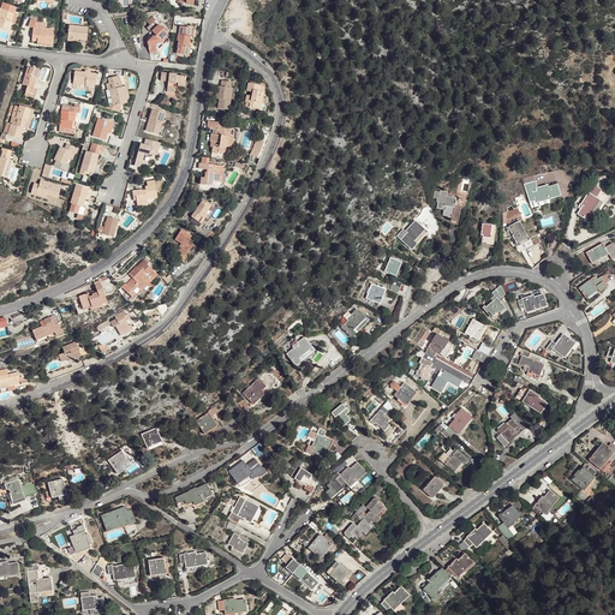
[(18,16),(0,9),(0,13),(0,15),(0,28),(3,29),(7,31),(11,23),(15,24),(18,16)]
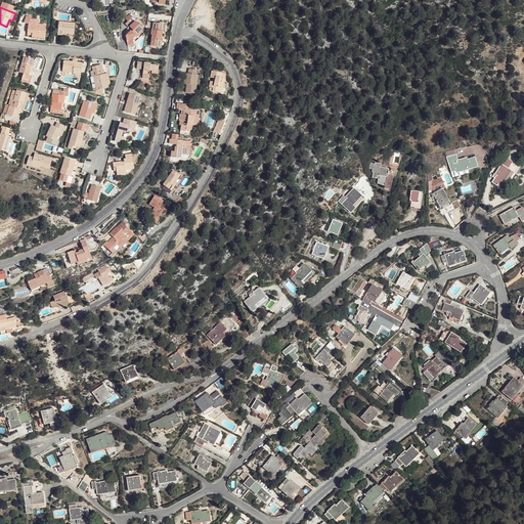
[(132,34),(131,32),(125,38),(127,47),(130,47),(133,46),(132,40),(135,38),(137,39),(140,36),(139,35),(142,32),(136,24),(135,24),(132,20),(133,19),(131,16),(126,20),(128,23),(126,26),(129,30),(130,29),(132,31),(133,32),(132,34)]
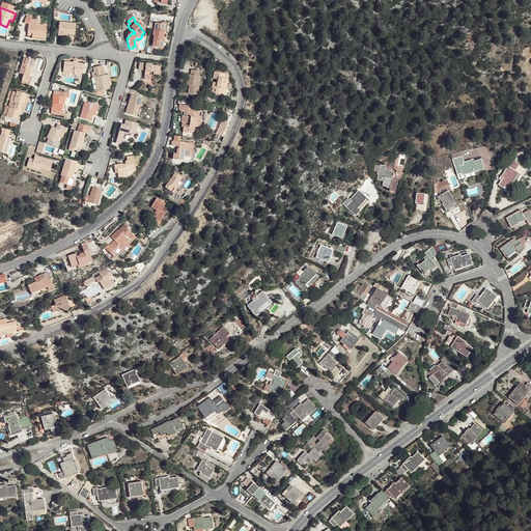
[(31,18),(24,18),(24,24),(28,24),(27,33),(32,34),(31,38),(37,39),(44,39),(46,27),(39,26),(39,22),(30,21),(31,18)]
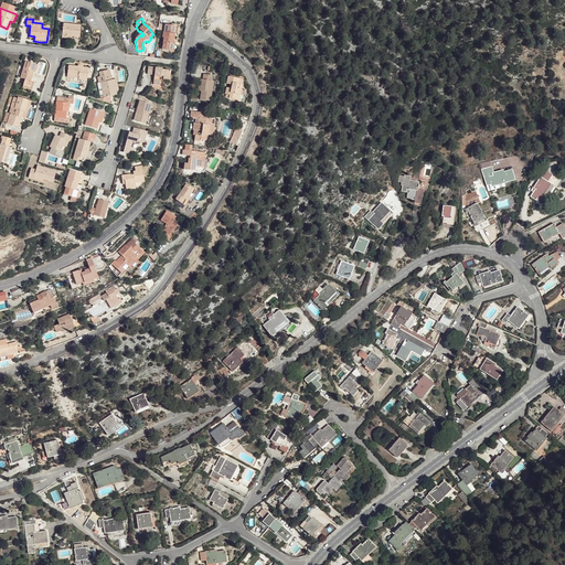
[(64,25),(62,36),(71,39),(73,39),(74,39),(78,40),(81,29),(64,25)]
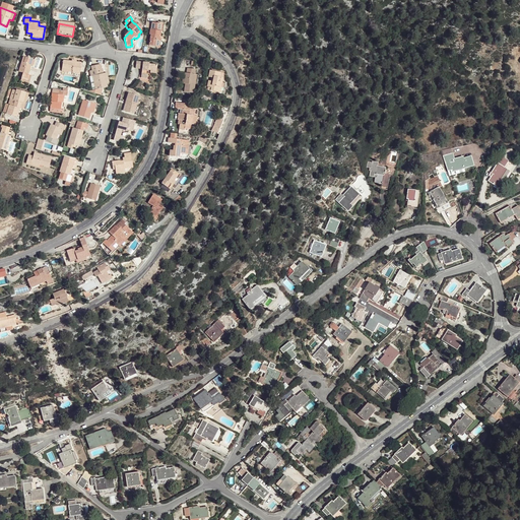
[(158,28),(159,26),(152,25),(150,31),(148,37),(150,38),(147,48),(152,49),(156,50),(157,45),(159,46),(160,42),(158,41),(159,39),(160,40),(163,29),(158,28)]
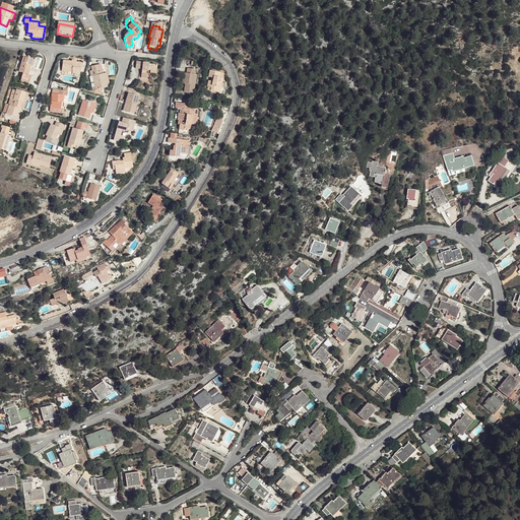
[(30,66),(33,60),(23,58),(19,72),(23,73),(21,79),(28,81),(29,76),(29,75),(30,69),(29,69),(30,66)]
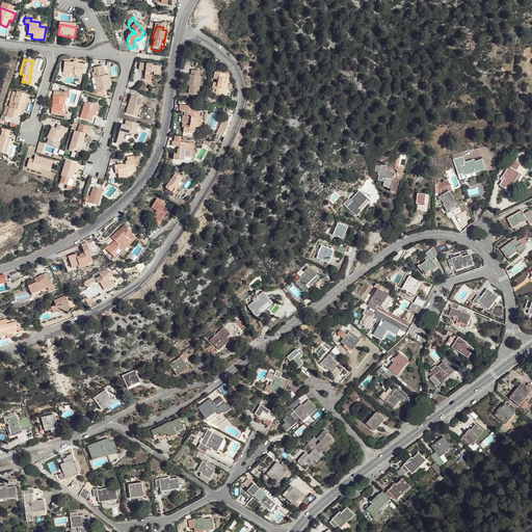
[(154,77),(159,78),(161,68),(153,68),(153,67),(139,64),(138,71),(142,72),(142,69),(145,69),(143,81),(150,82),(151,77),(154,77)]
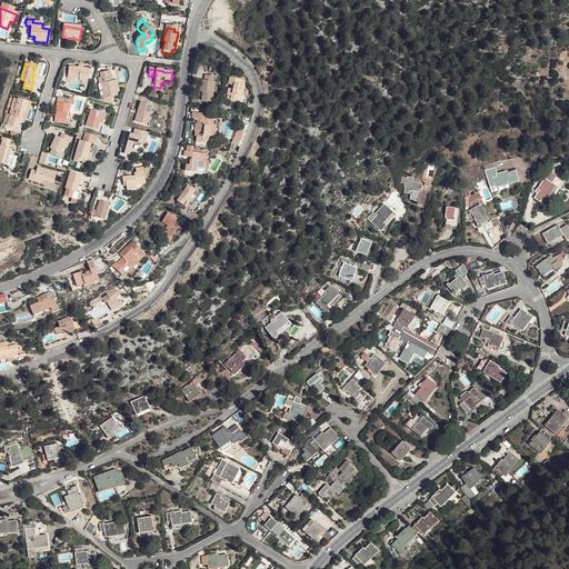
[(81,71),(76,70),(67,70),(67,78),(78,79),(78,83),(87,83),(87,71),(81,71)]
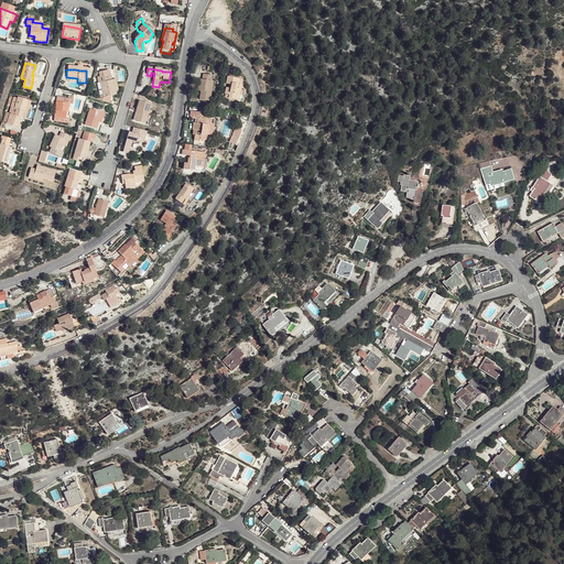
[(209,80),(213,82),(213,76),(205,75),(205,80),(203,79),(202,86),(201,91),(202,91),(201,100),(210,102),(212,94),(210,94),(208,93),(209,80)]
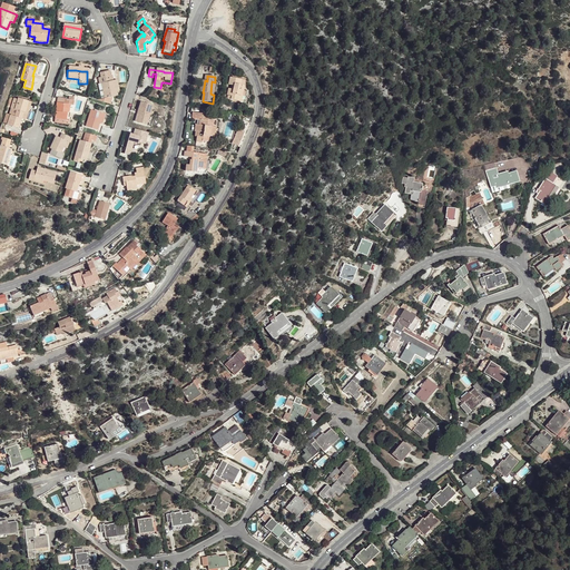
[(242,85),(243,80),(231,78),(229,85),(233,86),(234,86),(234,90),(232,89),(229,89),(228,96),(233,96),(232,100),(239,101),(241,96),(243,96),(244,90),(245,86),(242,85)]
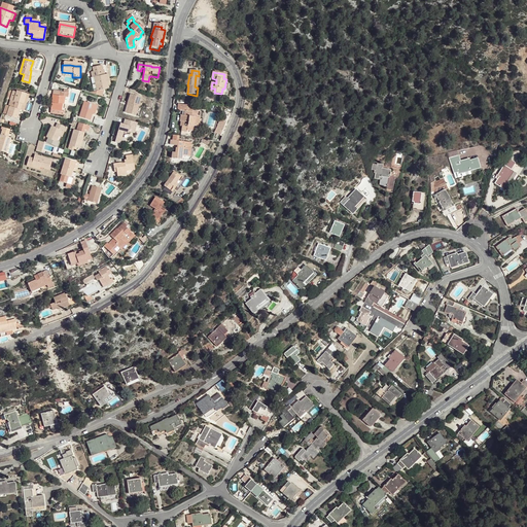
[(108,85),(106,76),(94,78),(97,93),(109,90),(108,85)]
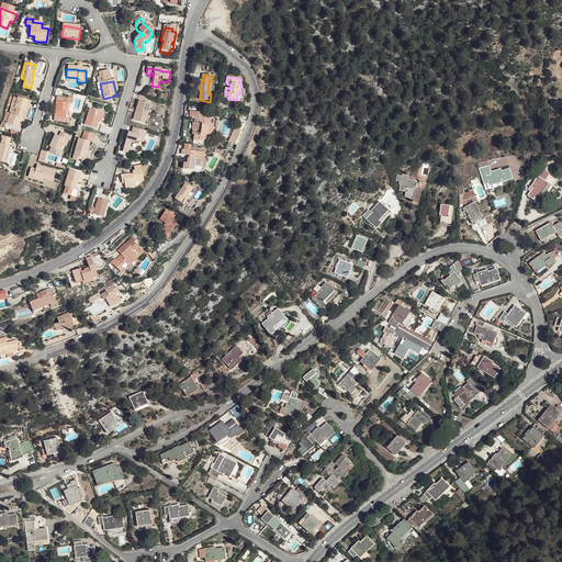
[(18,100),(13,99),(10,108),(15,110),(14,115),(10,114),(7,124),(19,127),(21,120),(23,111),(24,111),(27,101),(18,98),(18,100)]
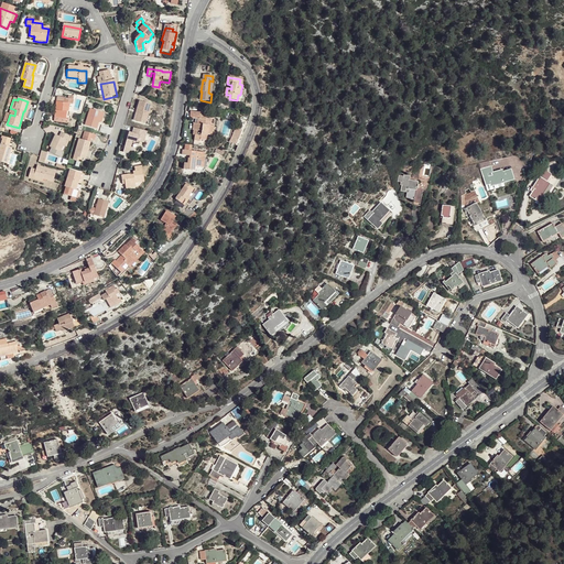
[(55,110),(54,118),(65,119),(67,111),(68,111),(69,105),(73,105),(73,99),(64,98),(63,104),(56,102),(55,110)]
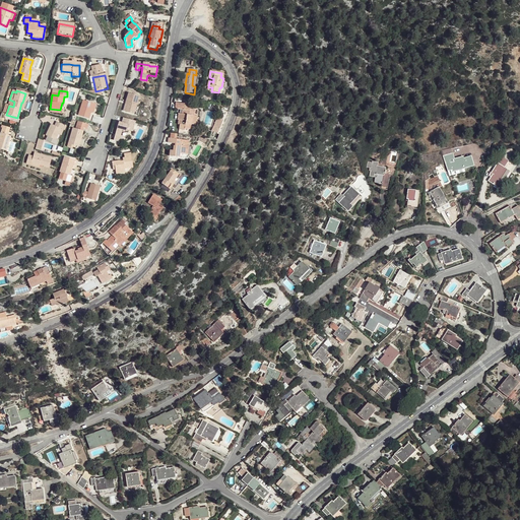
[(129,95),(126,104),(128,104),(125,114),(138,118),(141,109),(137,107),(139,99),(129,95)]
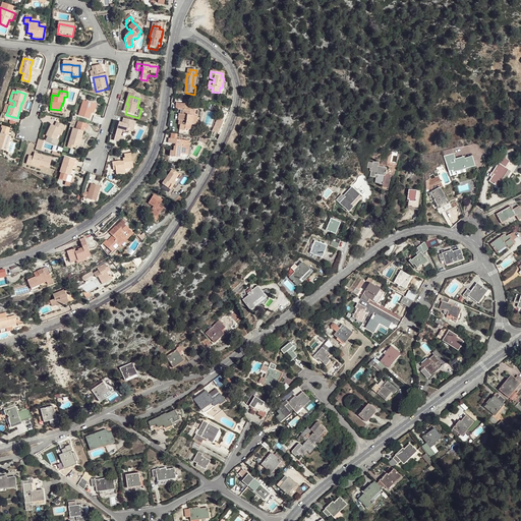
[(91,114),(94,106),(83,103),(78,118),(89,121),(91,114)]
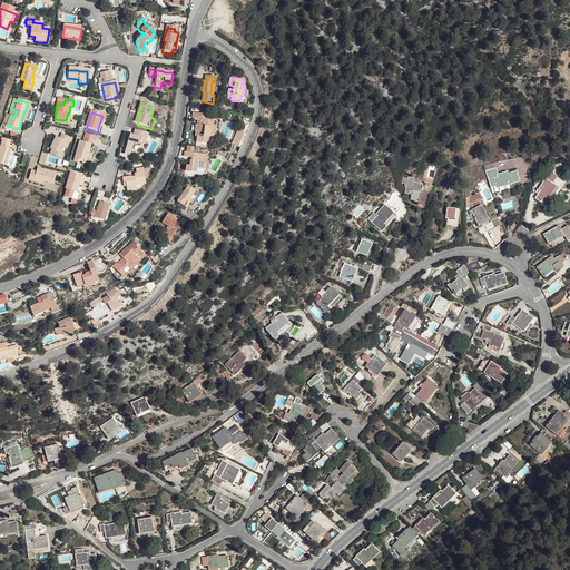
[(209,117),(202,116),(200,121),(199,126),(199,133),(197,134),(196,138),(198,138),(197,144),(204,144),(204,143),(209,143),(209,137),(215,137),(216,127),(214,127),(214,121),(208,121),(209,117)]
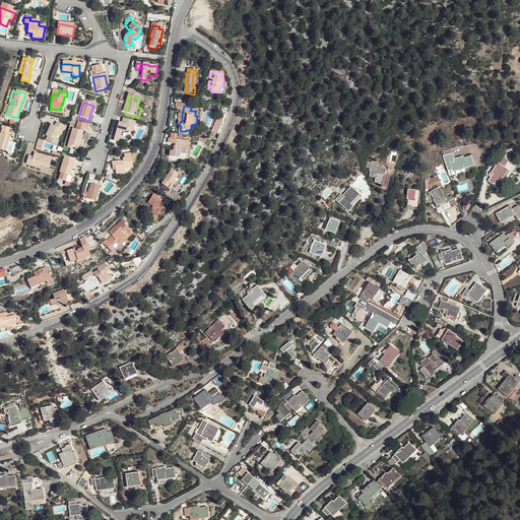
[(223,120),(225,121),(230,113),(230,111),(224,110),(220,119),(223,120)]
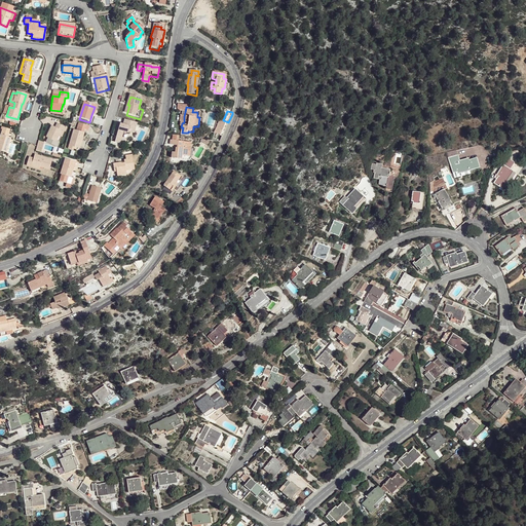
[(220,135),(226,121),(223,120),(222,120),(220,118),(214,132),(220,135)]
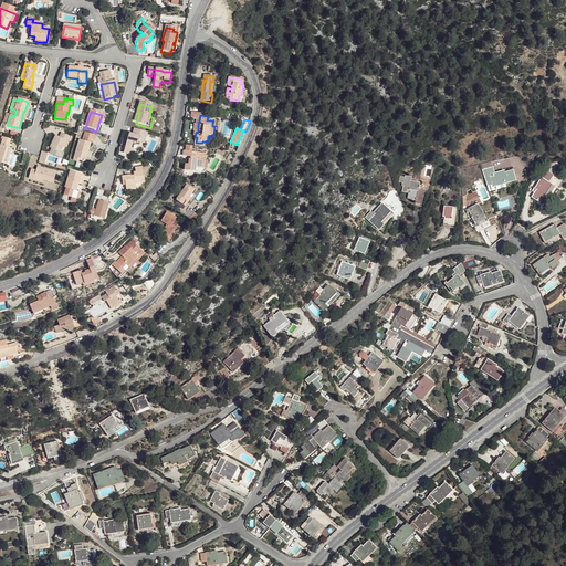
[(111,137),(113,132),(107,130),(102,128),(101,134),(111,137)]
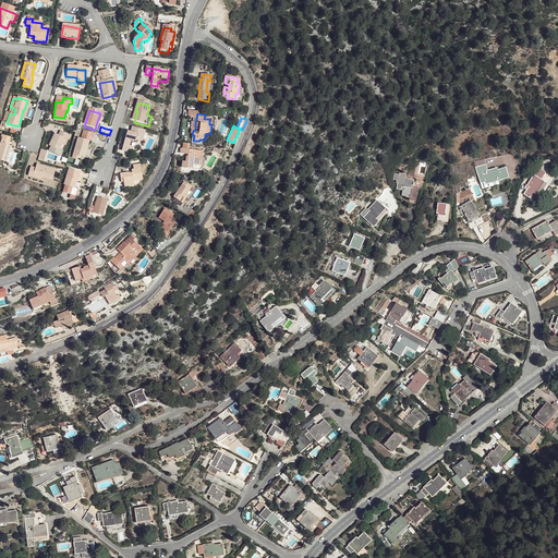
[(145,133),(132,129),(131,134),(126,133),(123,147),(130,148),(131,143),(137,144),(137,143),(142,144),(145,133)]
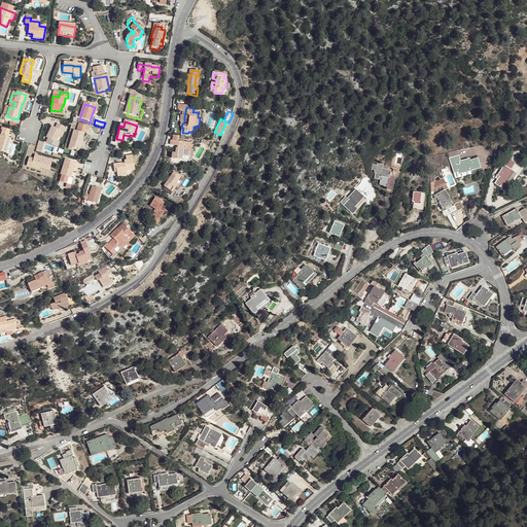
[(91,129),(79,125),(77,131),(84,133),(89,134),(90,132),(91,129)]
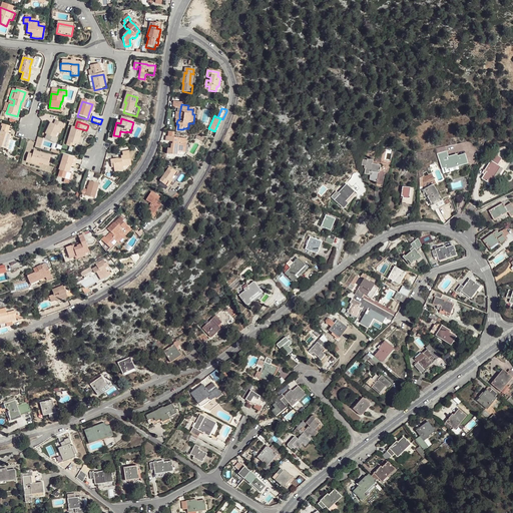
[(57,127),(54,126),(50,125),(49,131),(47,136),(57,139),(59,133),(61,127),(64,128),(66,124),(58,122),(57,127)]
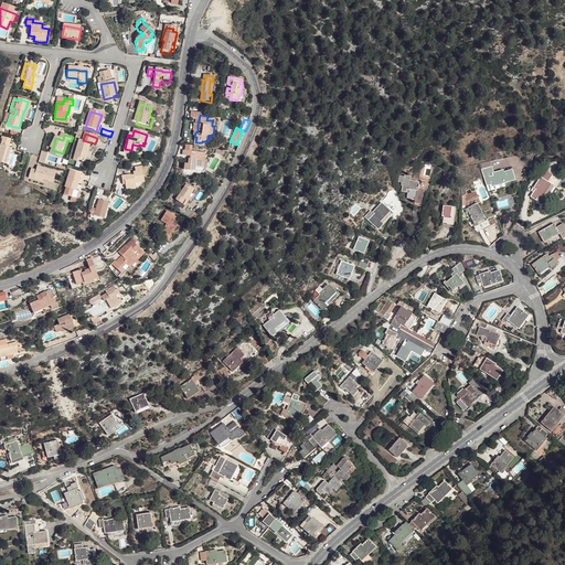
[(7,144),(11,145),(12,140),(3,138),(0,146),(0,162),(8,166),(13,149),(11,149),(10,149),(6,148),(7,144)]
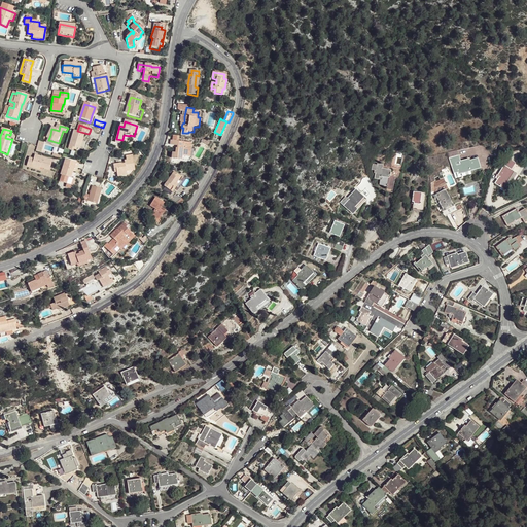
[(83,134),(76,132),(74,131),(69,147),(78,150),(81,142),(83,134)]
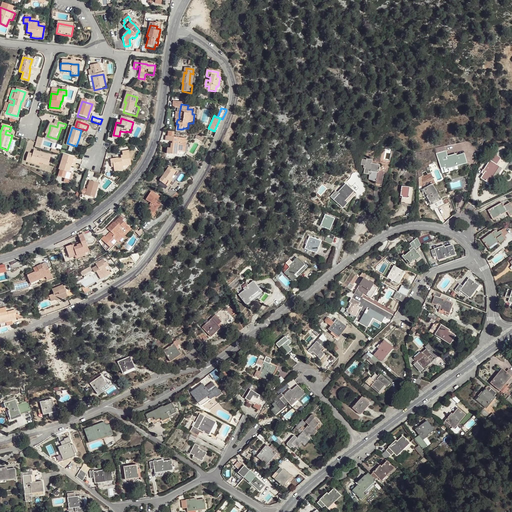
[(40,148),(42,138),(37,136),(34,146),(40,148)]
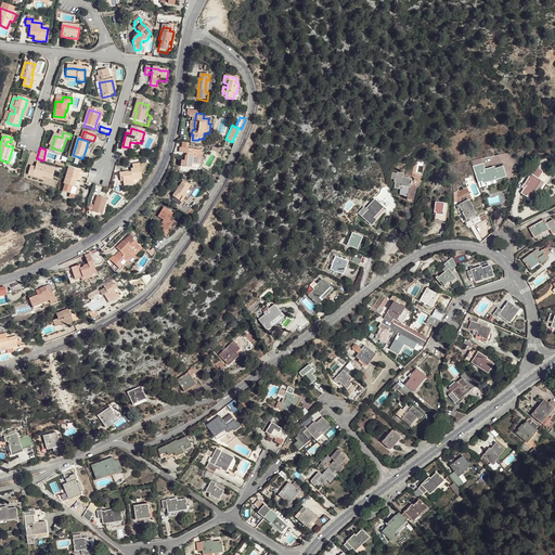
[(178,167),(189,168),(189,164),(197,165),(198,151),(177,149),(176,153),(183,154),(183,156),(182,156),(182,162),(178,162),(178,167)]
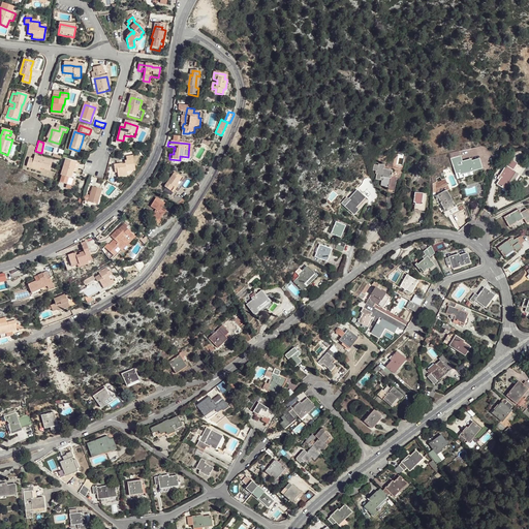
[(32,165),(40,168),(50,170),(52,162),(34,157),(33,158),(33,160),(29,159),(27,166),(31,168),(32,165)]
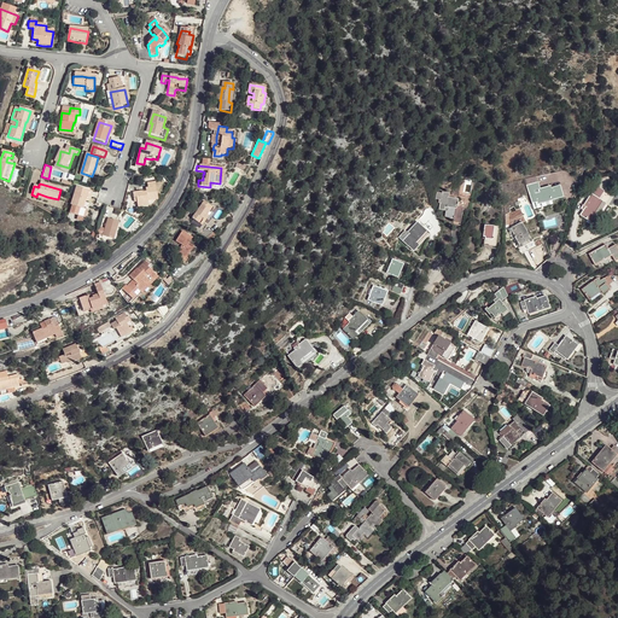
[(139,208),(150,204),(150,203),(158,200),(155,184),(146,186),(147,190),(146,191),(146,194),(144,194),(144,196),(143,196),(143,193),(133,196),(134,202),(138,200),(139,205),(139,208)]
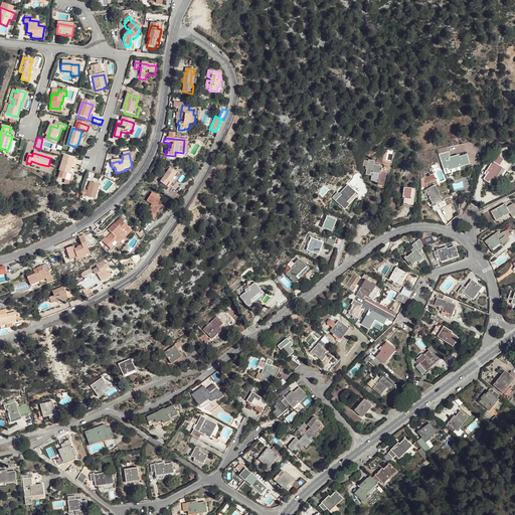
[(469,165),(467,155),(458,158),(457,156),(445,160),(448,171),(459,168),(469,165)]
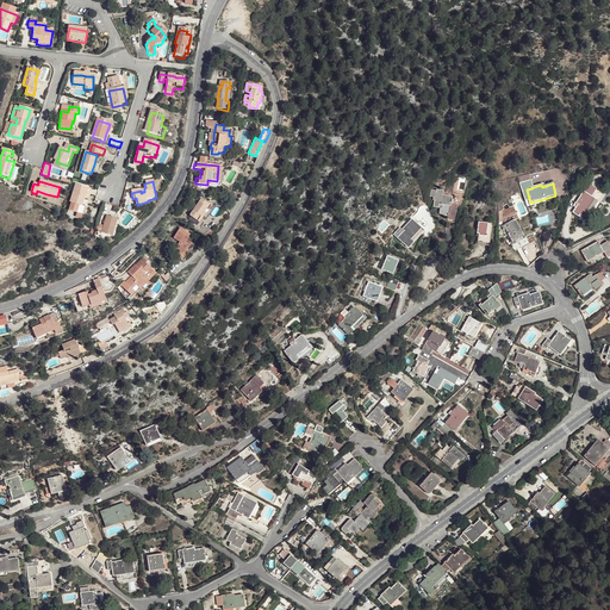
[(586,212),(595,199),(591,197),(596,190),(589,185),(577,204),(578,206),(574,213),(579,217),(585,221),(589,215),(586,212)]
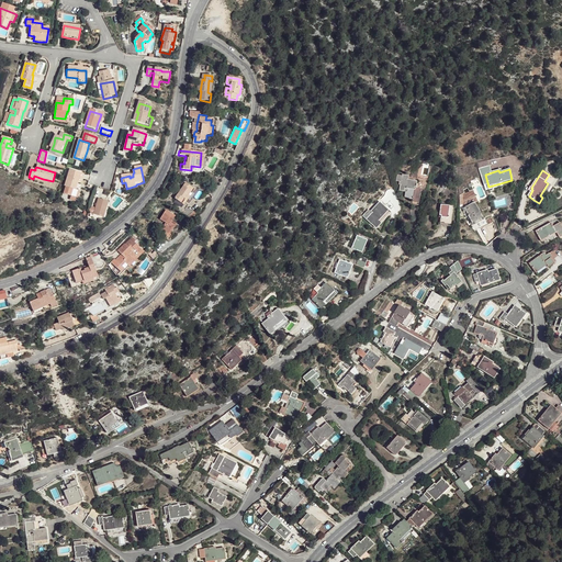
[(76,184),(79,175),(69,171),(64,189),(65,189),(74,191),(75,188),(76,184)]
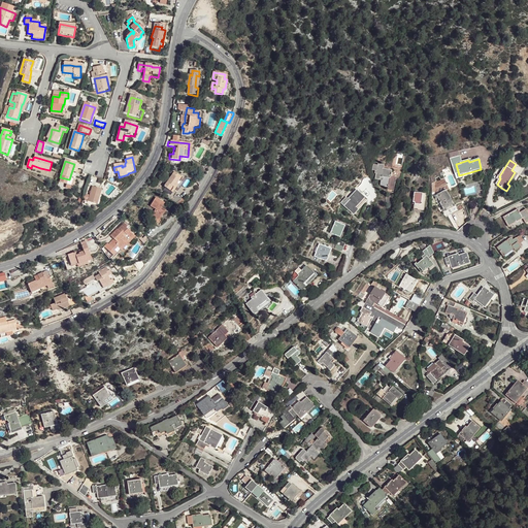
[(376,165),(372,164),(371,170),(373,170),(373,173),(375,173),(374,178),(380,179),(380,184),(384,185),(384,186),(387,186),(386,190),(380,190),(377,202),(382,202),(386,203),(387,191),(393,192),(394,183),(395,183),(395,180),(394,180),(395,176),(389,175),(390,168),(382,167),(382,164),(376,163),(376,165)]
